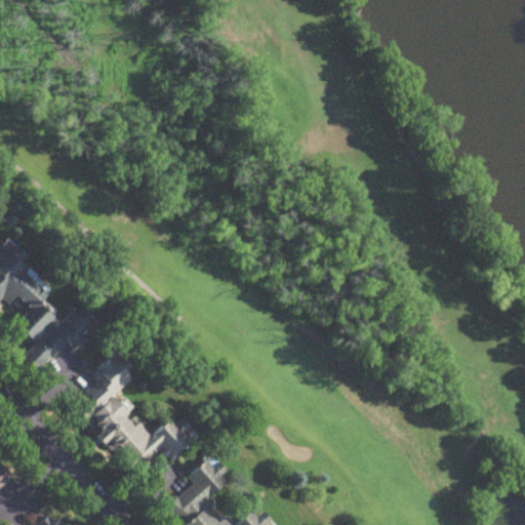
[(94,334),(91,329),(74,313),(58,322),(56,321),(45,300),(49,291),(27,271),(21,259),(22,257),(9,245),(0,250),(0,305),(14,312),(18,319),(14,327),(29,340),(33,348),(25,355),(23,360),(36,371),(49,363),(67,346),(76,351),(84,346),(94,334)]
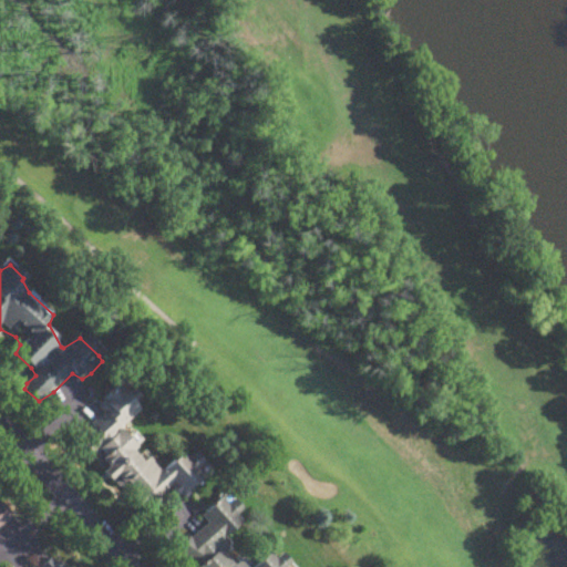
[(143,515),(173,490),(183,501),(206,480),(199,473),(207,466),(196,454),(189,461),(184,454),(162,473),(150,457),(146,461),(120,430),(142,411),(121,387),(96,408),(104,416),(78,439),(143,515)]
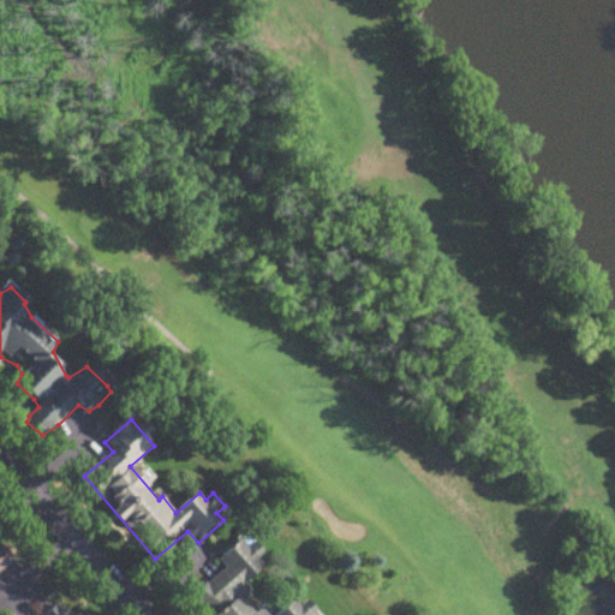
[(206,614),(318,614),(308,602),(299,608),(294,602),(278,614),(269,614),(263,607),(256,611),(246,601),(251,596),(243,586),(263,569),(255,560),(262,554),(255,544),(248,549),(240,539),(218,559),(226,571),(192,598),(206,614)]
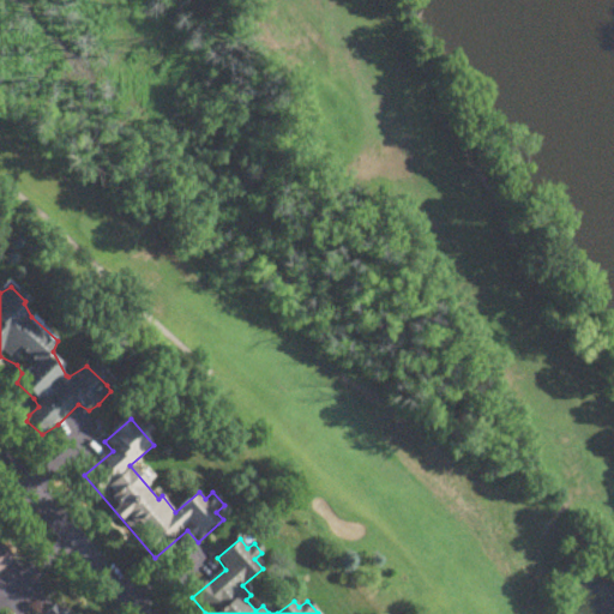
[(0,573),(13,563),(10,555),(0,543),(0,573)]
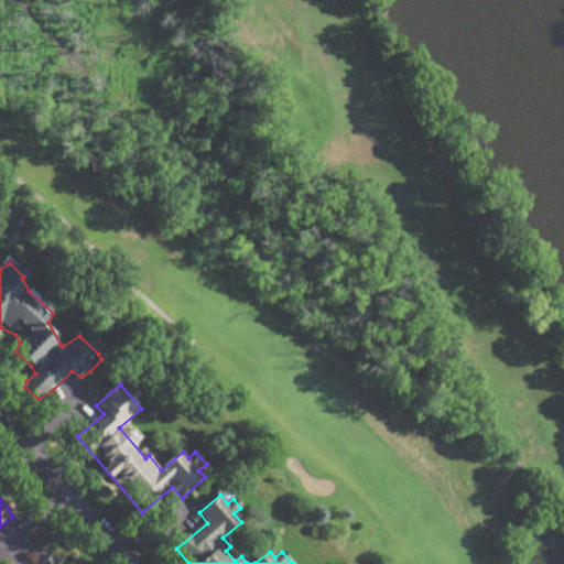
[(72,563),(63,549),(34,563),(72,563)]
